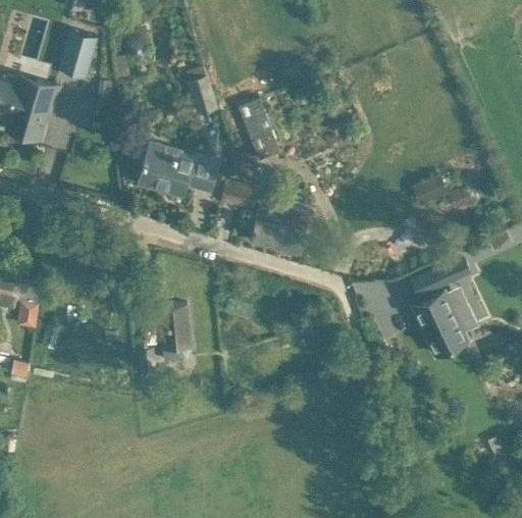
[(86,78),(97,38),(69,30),(58,69),(86,78)]
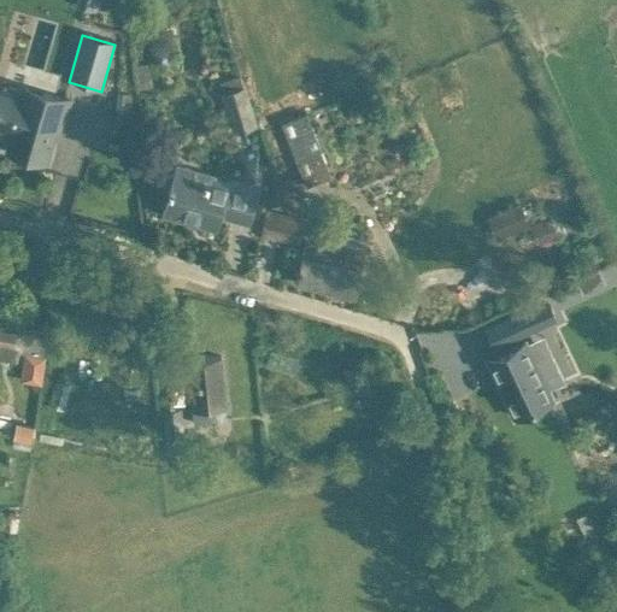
[(156,54),(153,60),(156,66),(163,70),(169,66),(171,60),(168,54),(162,52),(156,54)]
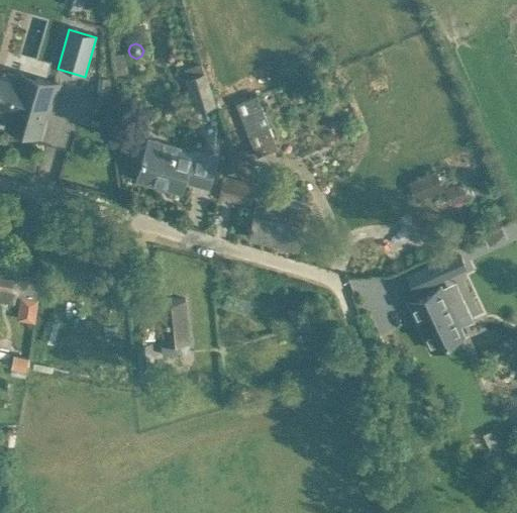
[(5,64),(24,69),(27,58),(8,53),(5,64)]
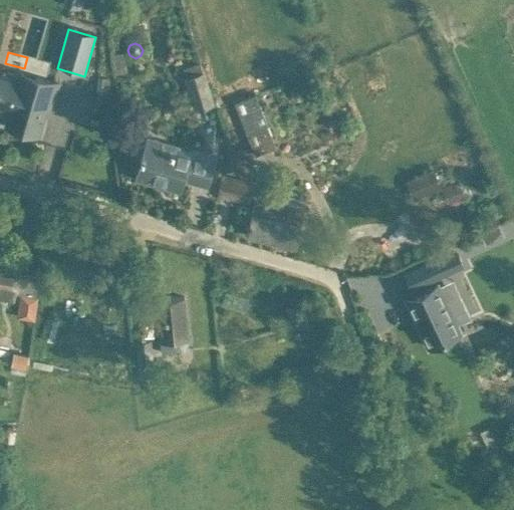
[(204,74),(184,81),(195,115),(215,109),(204,74)]
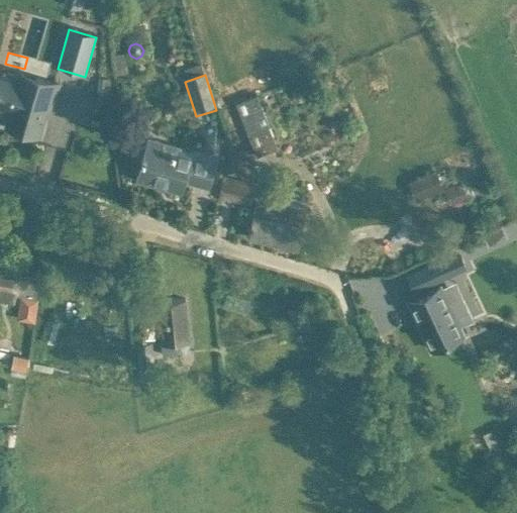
[(1,86),(0,87),(0,112),(11,116),(6,131),(38,141),(46,115),(53,117),(61,91),(37,84),(33,96),(1,86)]
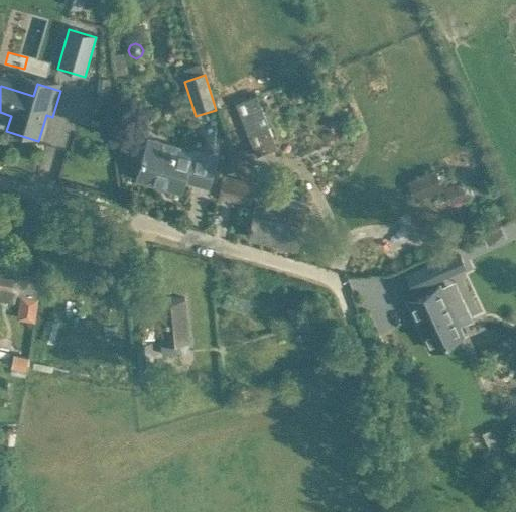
[(279,149),(258,97),(236,106),(257,158),(279,149)]
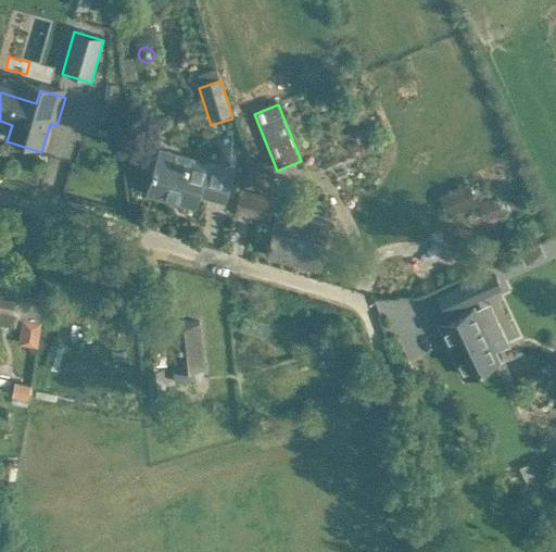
[(91,132),(70,126),(65,148),(87,152),(91,132)]
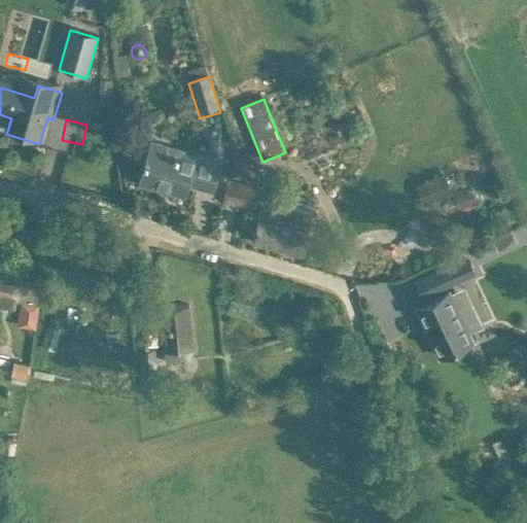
[(349,125),(337,127),(339,138),(351,136),(349,125)]
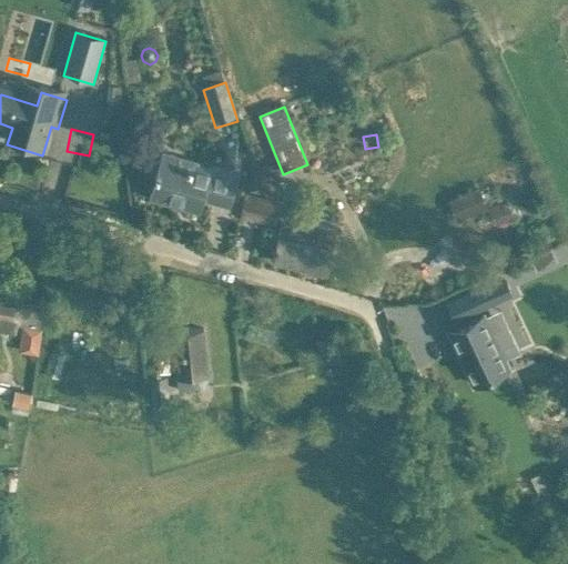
[(79,179),(79,155),(61,155),(61,178),(79,179)]
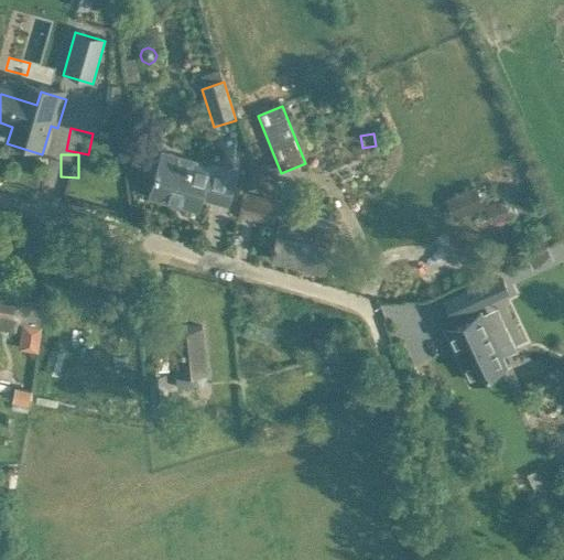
[(163,155),(158,173),(151,194),(179,202),(177,206),(196,212),(201,198),(226,206),(235,176),(163,155)]
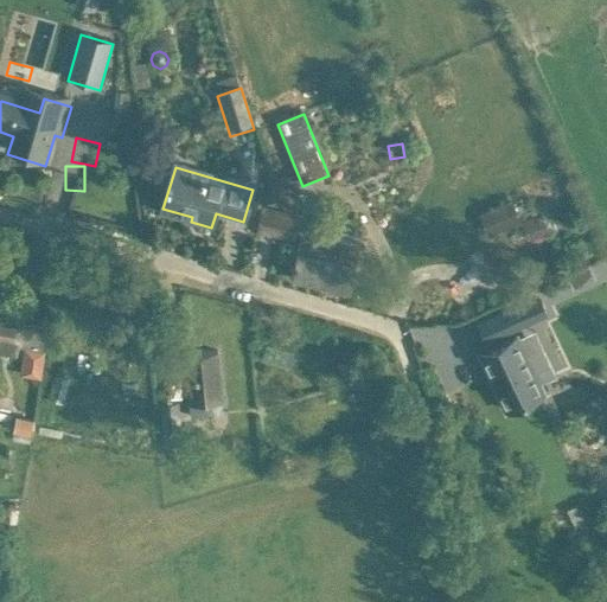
[(300,221),(262,212),(257,235),(295,243),(300,221)]
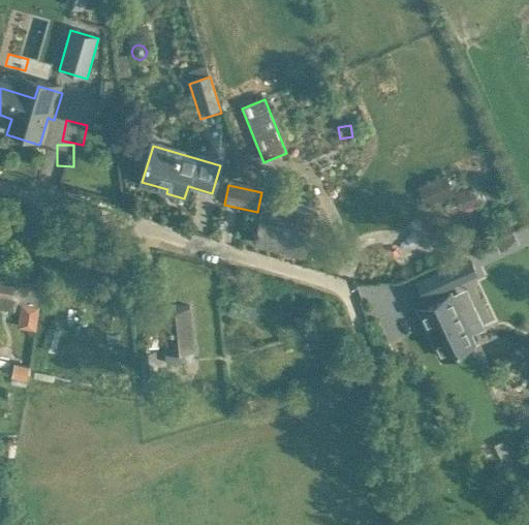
[(263,204),(258,225),(254,245),(304,256),(313,215),(263,204)]
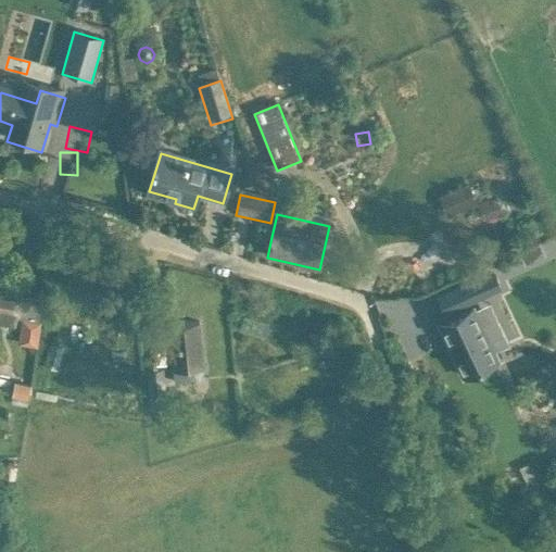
[(493,274),(462,288),(470,308),(502,293),(493,274)]
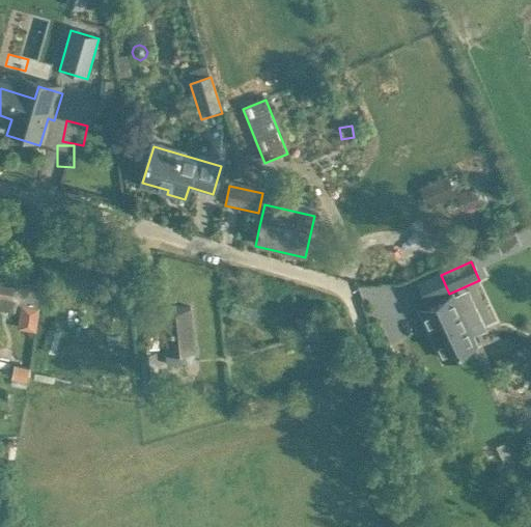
[(43,288),(18,284),(20,273),(0,269),(0,311),(12,314),(14,306),(21,307),(18,332),(35,334),(39,310),(43,288)]
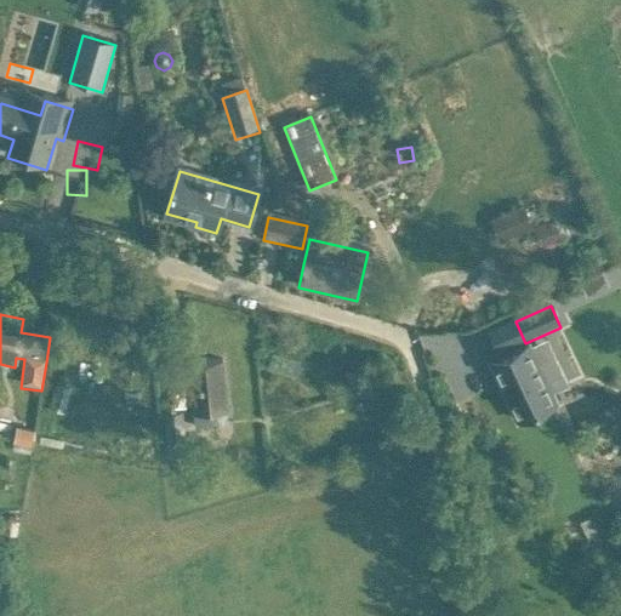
[(529,346),(490,364),(494,372),(518,425),(529,420),(558,406),(552,394),(569,387),(558,364),(541,372),(529,346)]
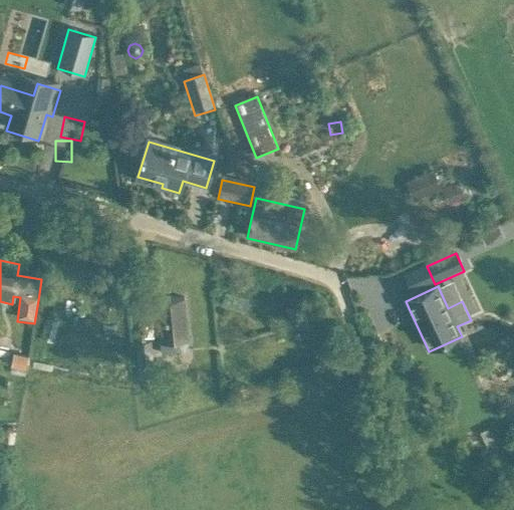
[(163,343),(165,355),(189,353),(188,339),(190,339),(184,303),(157,308),(161,335),(163,343)]
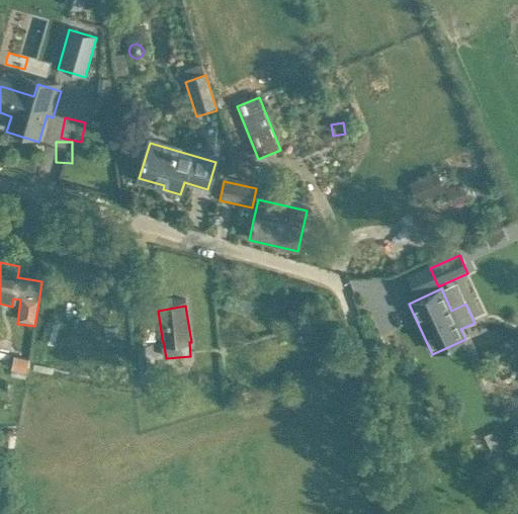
[(509,358),(517,340),(493,330),(486,348),(509,358)]
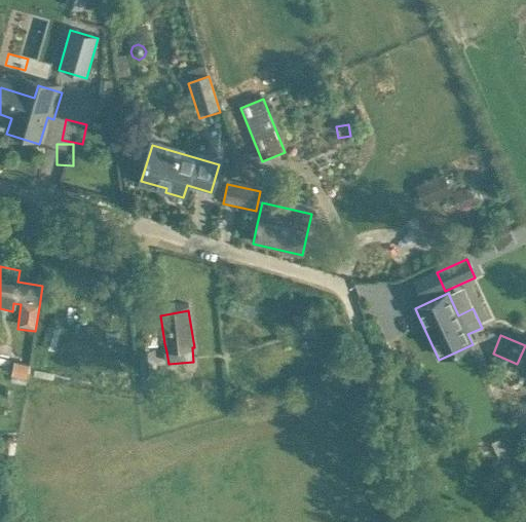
[(263,340),(240,344),(241,352),(265,348),(263,340)]
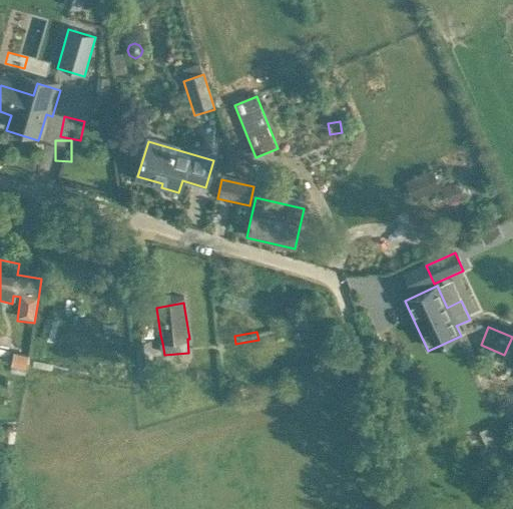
[(13,355),(11,367),(26,370),(28,358),(13,355)]
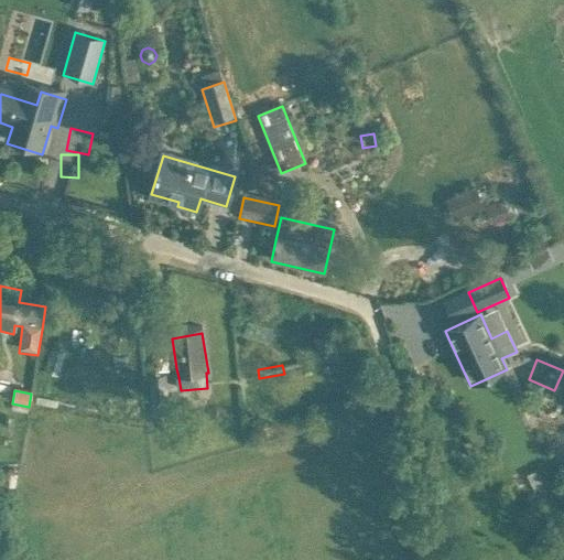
[(169,399),(151,400),(153,427),(171,424),(169,399)]
